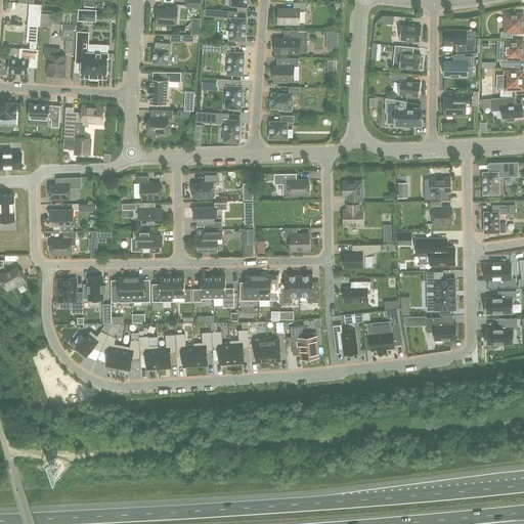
[(201,8),(201,0),(186,0),(186,7),(201,8)]
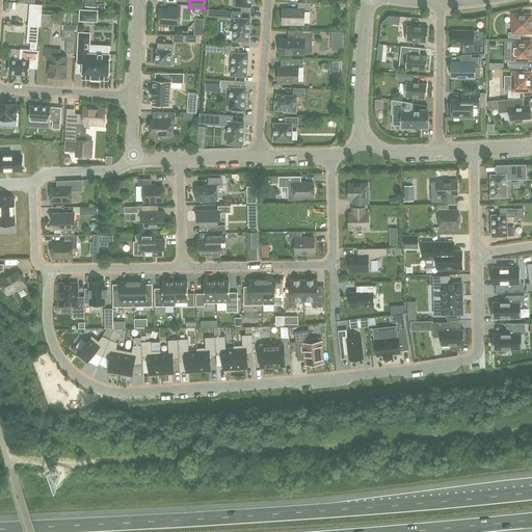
[(284,9),(283,24),(303,24),(304,9),(311,10),(311,3),(298,2),(298,9),(284,9)]
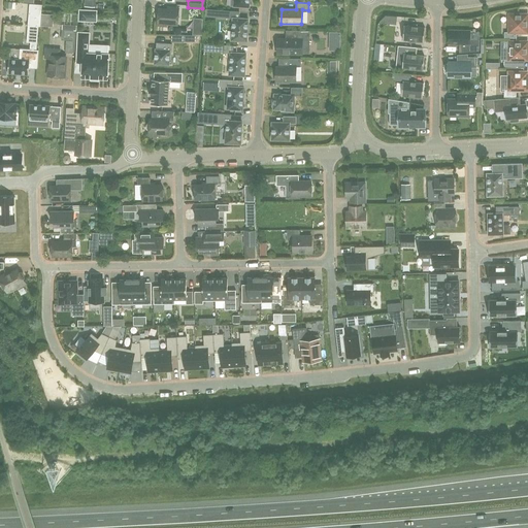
[(28,23),(40,24),(42,4),(30,3),(28,23)]
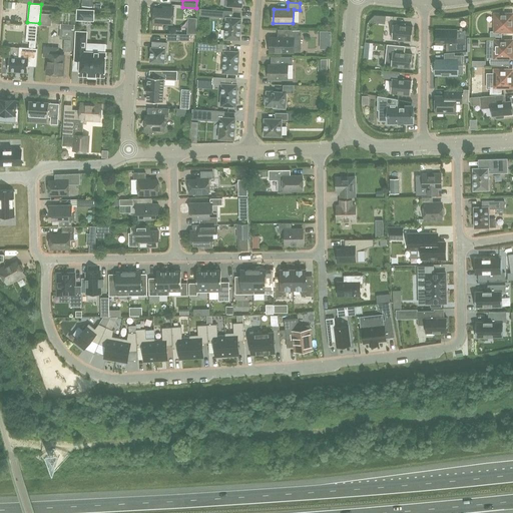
[(154,11),(152,13),(151,17),(153,20),(153,22),(172,24),(173,8),(166,8),(166,10),(154,9),(154,11)]
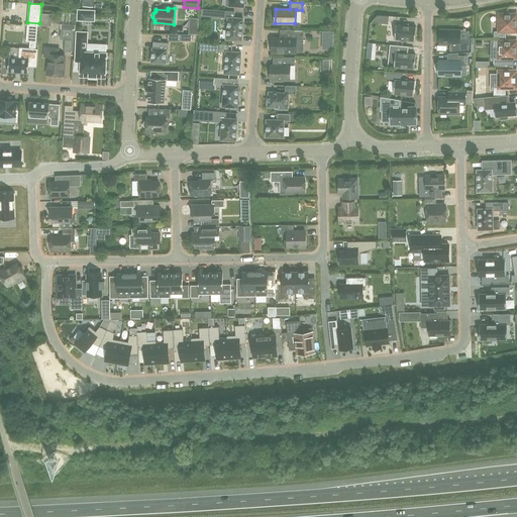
[(78,9),(77,20),(85,21),(95,21),(95,10),(86,9),(78,9)]
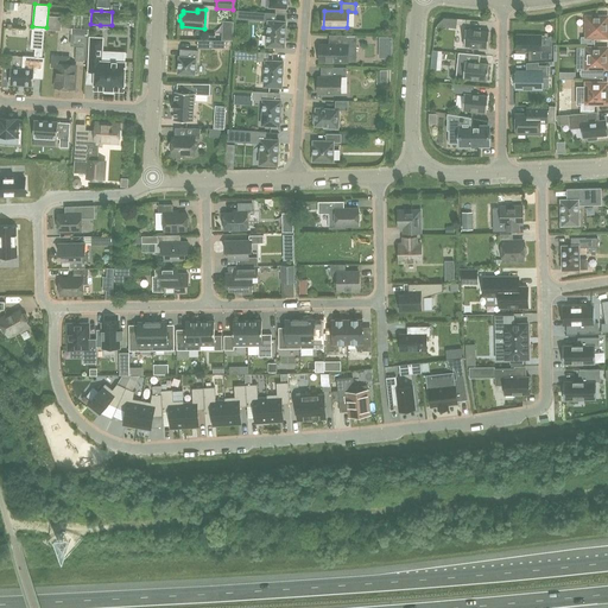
[(284,48),(286,21),(271,20),(272,13),(261,13),(260,20),(268,20),(267,46),(284,48)]
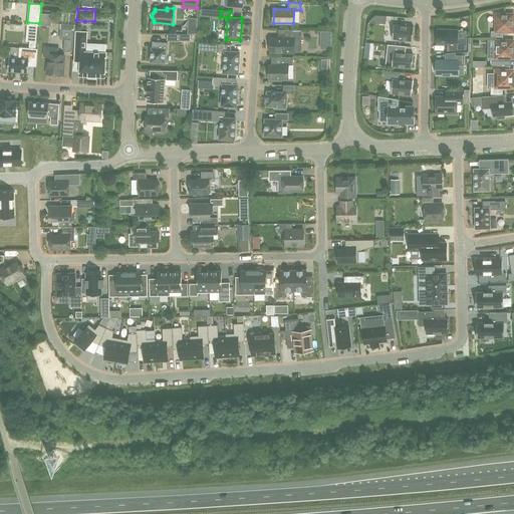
[(496,14),(496,31),(491,31),(491,37),(503,37),(503,31),(513,32),(513,14),(496,14)]
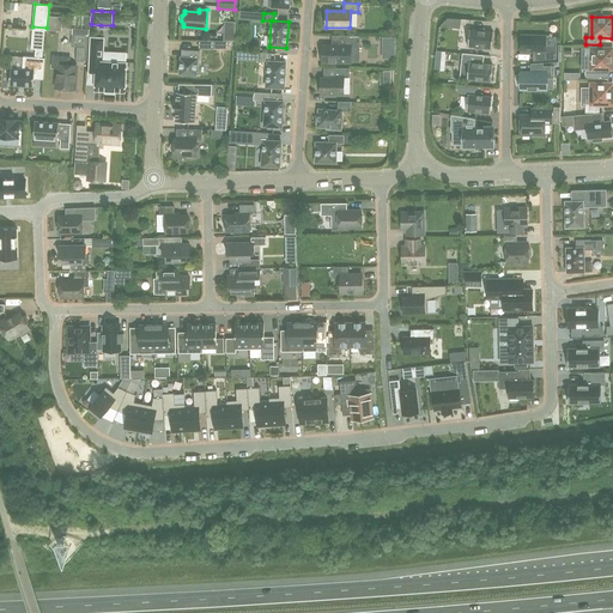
[(442,24),(439,26),(453,28),(454,18),(448,18),(442,24)]
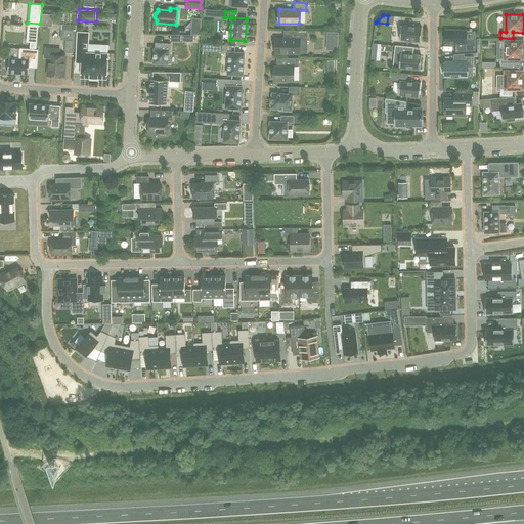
[(19,48),(19,58),(9,57),(8,72),(29,74),(29,67),(37,68),(38,49),(36,49),(38,26),(40,26),(40,24),(28,23),(28,32),(27,42),(31,42),(30,49),(19,48)]
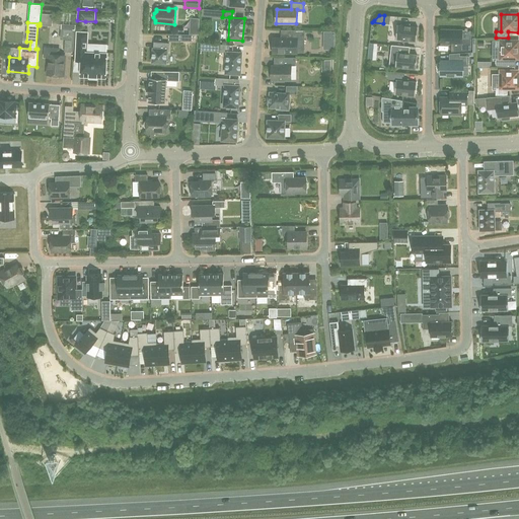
[(396,40),(416,42),(418,26),(397,24),(396,40)]
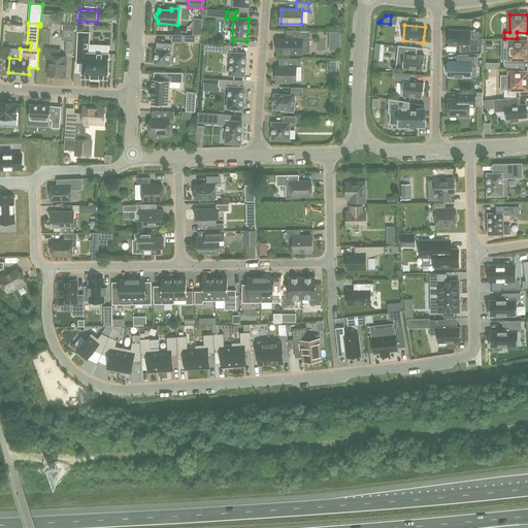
[(74,31),(64,30),(63,38),(73,39),(74,31)]
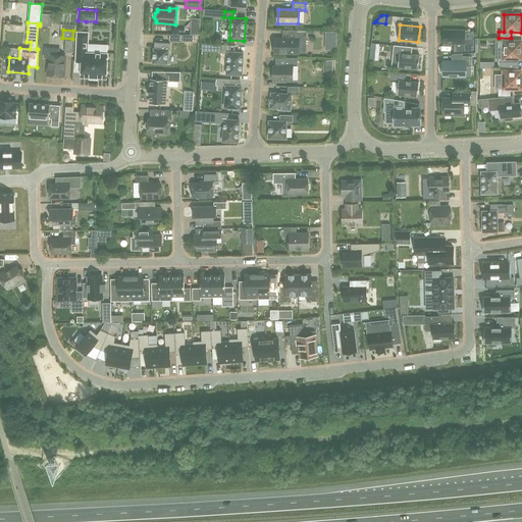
[(444,31),(444,44),(454,44),(456,44),(456,51),(474,51),(474,39),(464,39),(464,31),(444,31)]
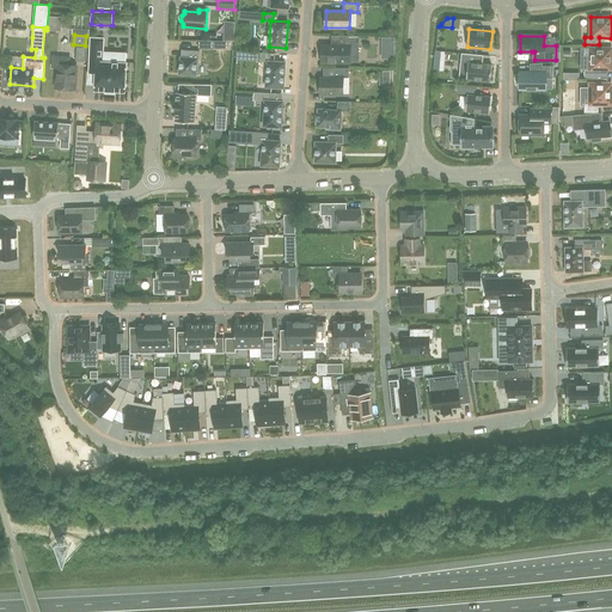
[(96,72),(96,85),(96,90),(104,91),(105,93),(114,93),(115,91),(124,92),(126,63),(126,54),(109,53),(108,62),(102,62),(103,53),(103,38),(91,37),(89,72),(96,72)]
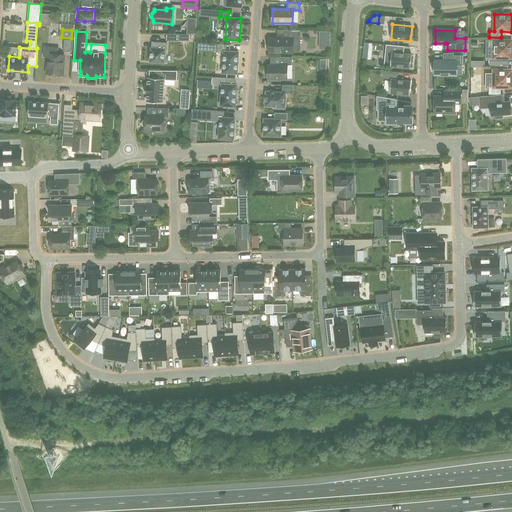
[(322,47),(330,47),(330,32),(322,32),(322,47)]
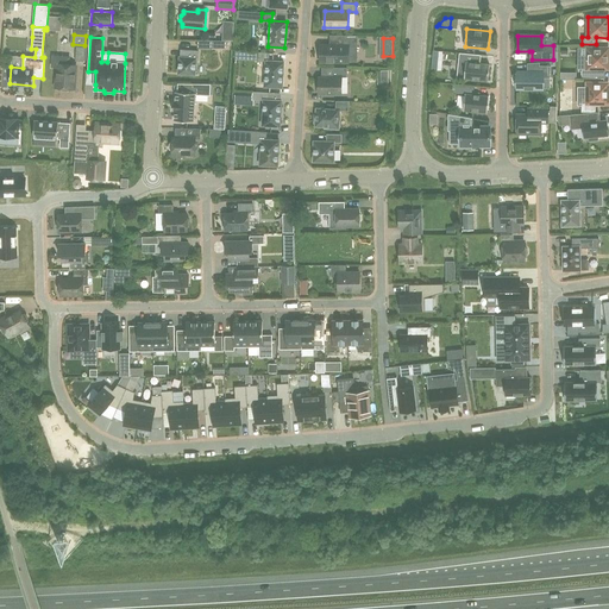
[(330,42),(330,45),(320,45),(320,62),(350,62),(350,61),(353,61),(353,43),(330,42)]
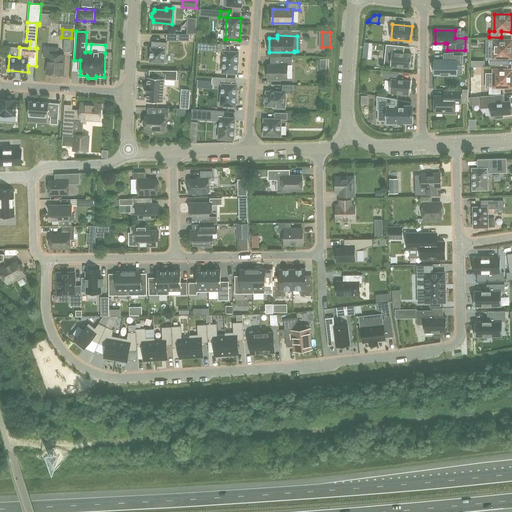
[(511,58),(511,40),(494,40),(493,57),(489,57),(489,64),(507,65),(507,58),(511,58)]
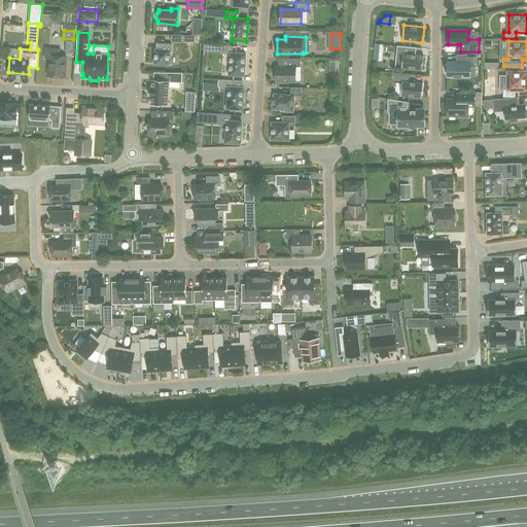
[(171,55),(172,44),(165,43),(165,49),(155,49),(154,64),(169,65),(170,55),(171,55)]
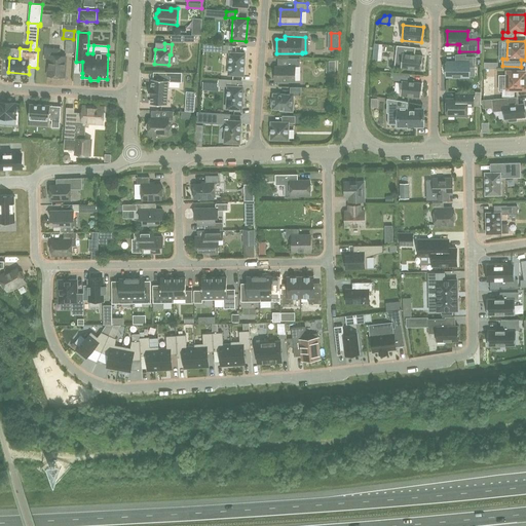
[(373,51),(373,61),(381,61),(382,51),(382,44),(374,43),(373,51)]
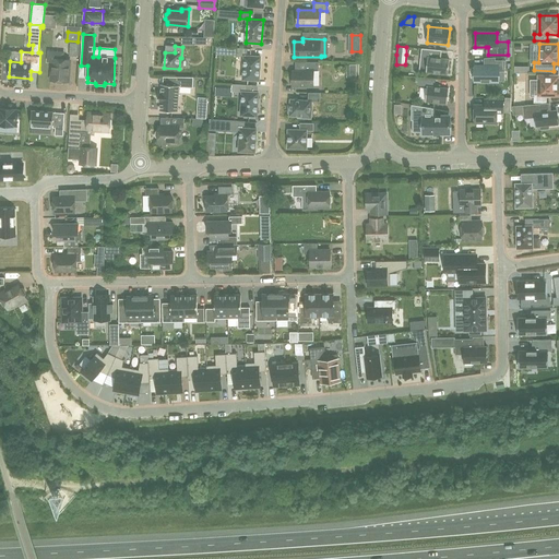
[(237,56),(245,56),(242,80),(259,80),(260,57),(247,56),(247,49),(237,48),(237,56)]
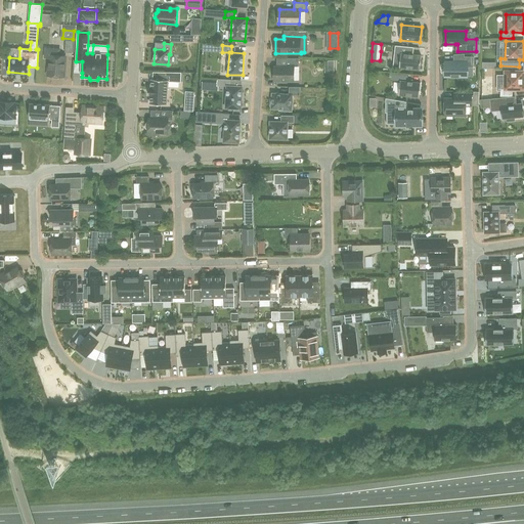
[(421,55),(395,52),(393,68),(420,70),(421,55)]
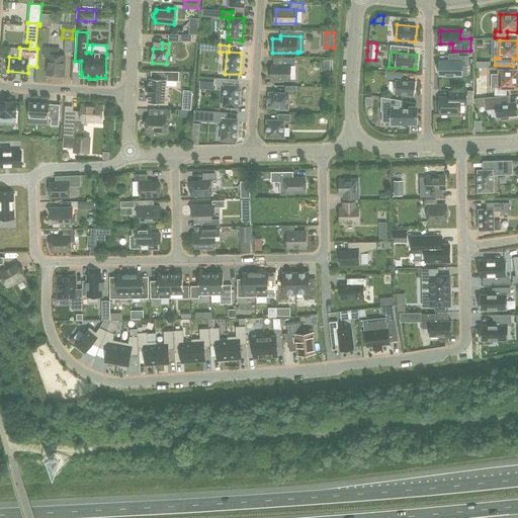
[(64,56),(50,54),(49,74),(51,75),(53,77),(57,77),(60,75),(62,75),(64,56)]
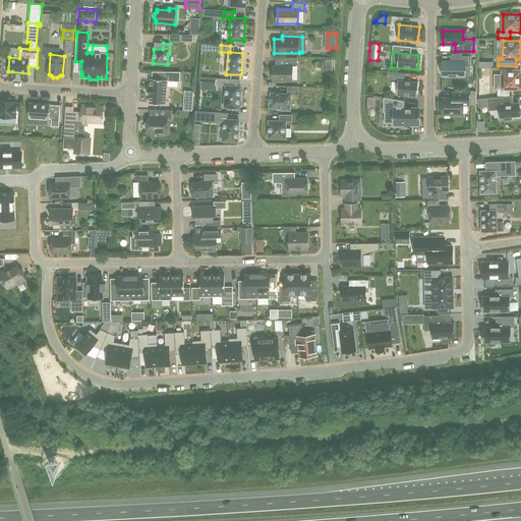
[(443,61),(443,75),(464,75),(470,75),(470,66),(470,56),(461,56),(461,61),(451,61),(443,61)]
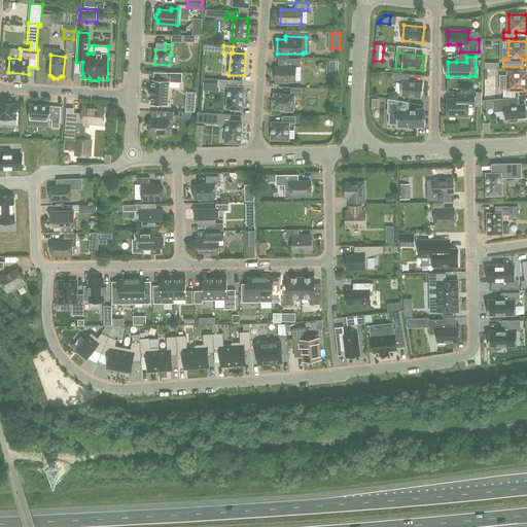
[(288,58),(288,67),(276,67),(276,70),(274,71),(274,76),(276,78),(276,81),(295,81),(295,65),(301,65),(301,58),(288,58)]
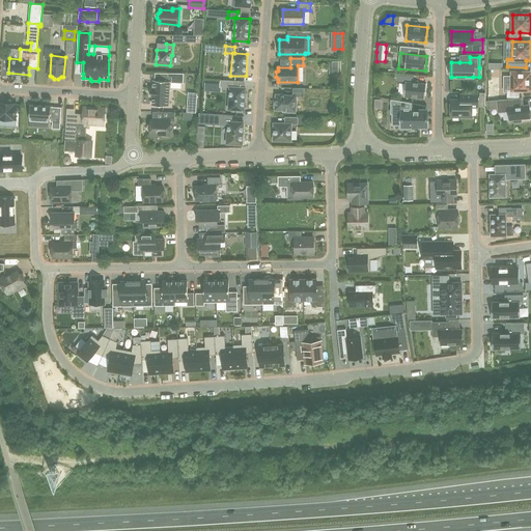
[(328,61),(329,74),(339,73),(338,60),(328,61)]
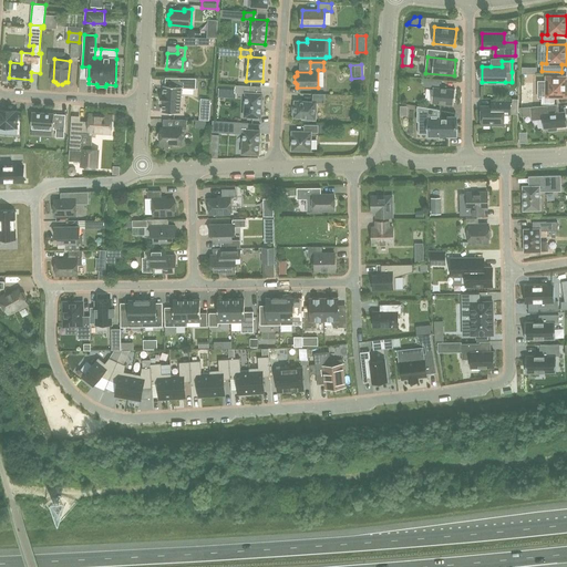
[(176,86),(165,85),(164,85),(163,94),(161,94),(161,102),(163,102),(162,112),(179,113),(182,88),(195,88),(195,78),(176,78),(176,86)]
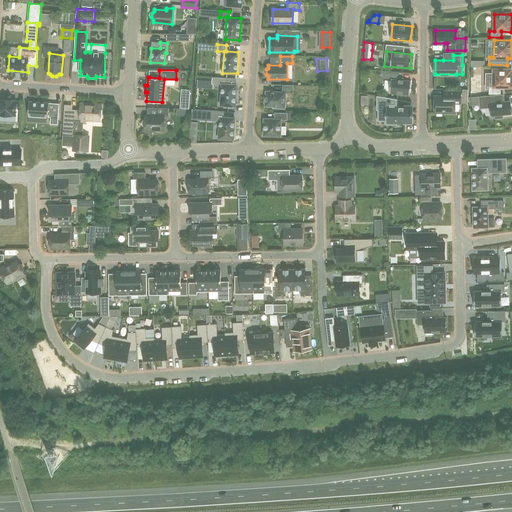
[(511,87),(511,70),(493,70),(493,74),(486,74),(486,88),(489,88),(489,94),(494,94),(494,87),(511,87)]
